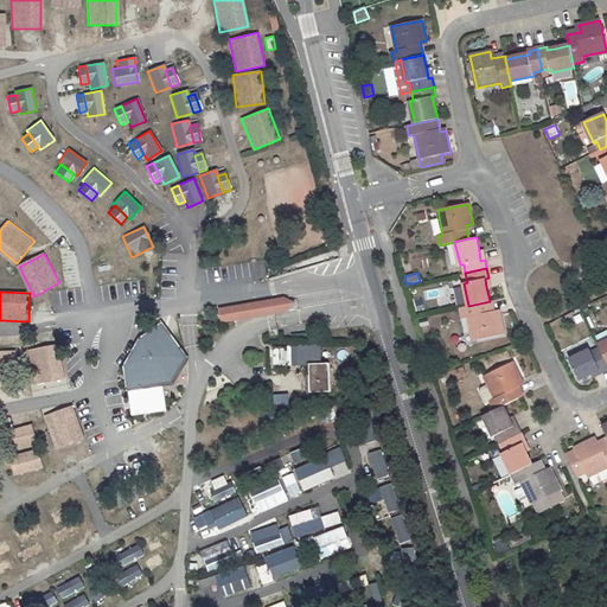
[(270,300),(218,308),(219,323),(273,313),(285,312),(294,302),(283,298),(270,300)]
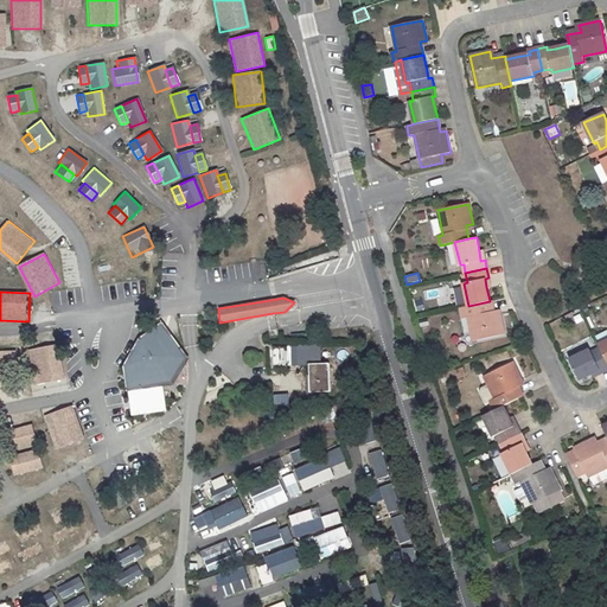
[(468,306),(460,308),(462,319),(467,318),(473,343),(505,336),(500,313),(493,315),(490,301),(468,306)]
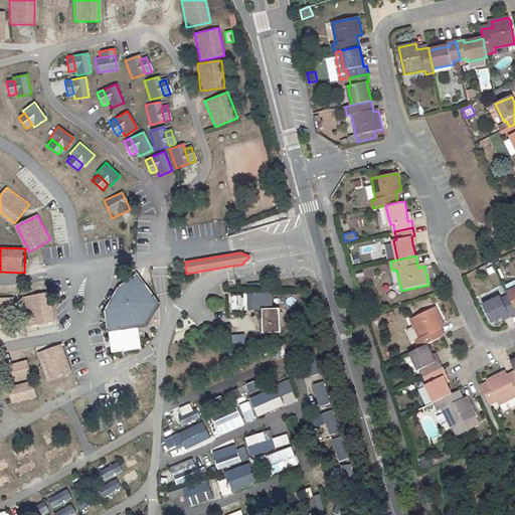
[(500,277),(511,273),(508,265),(497,270),(500,277)]
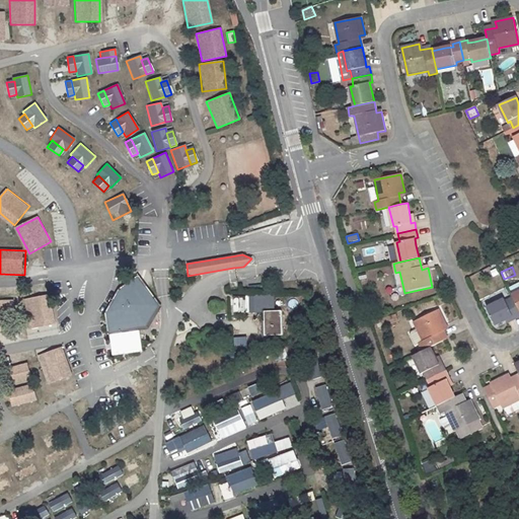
[(121,290),(107,313),(110,334),(140,329),(150,327),(163,306),(140,277),(121,290)]
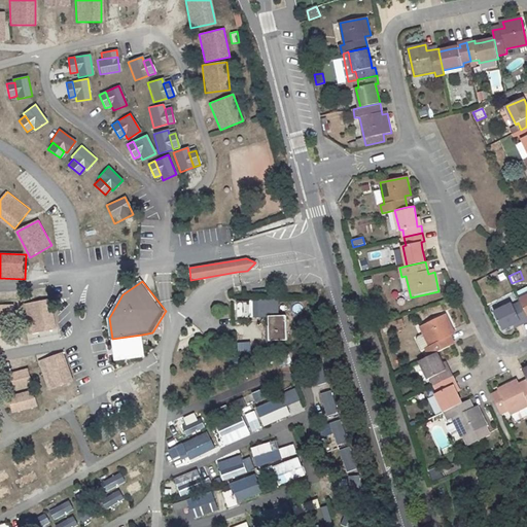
[(277,300),(252,300),(252,317),(270,317),(278,317),(277,300)]
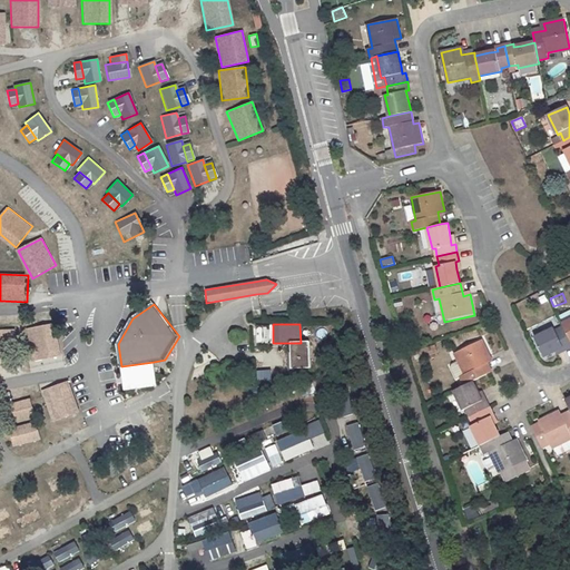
[(56,325),(29,331),(36,361),(62,355),(56,325)]
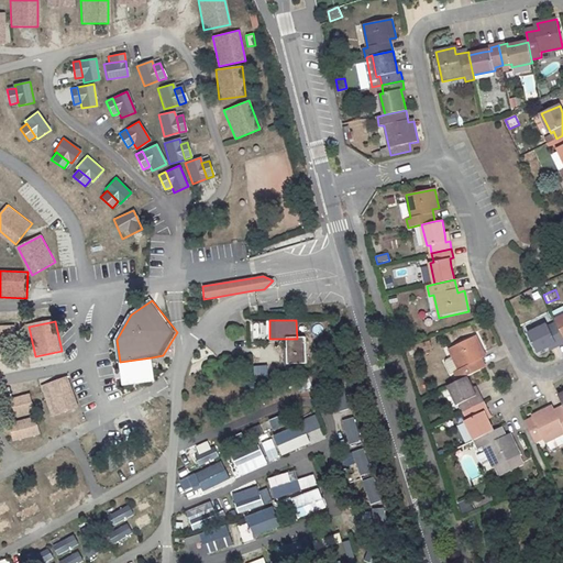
[(548,324),(529,334),(538,352),(550,346),(556,343),(558,345),(562,342),(562,334),(558,322),(549,327),(548,324)]
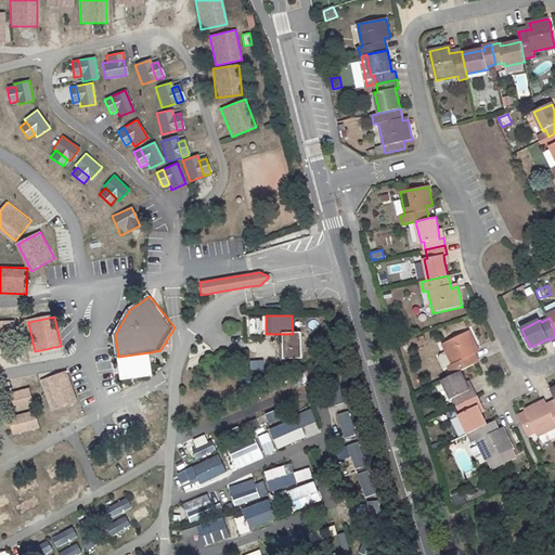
[(0,339),(16,339),(15,322),(0,322),(0,339)]
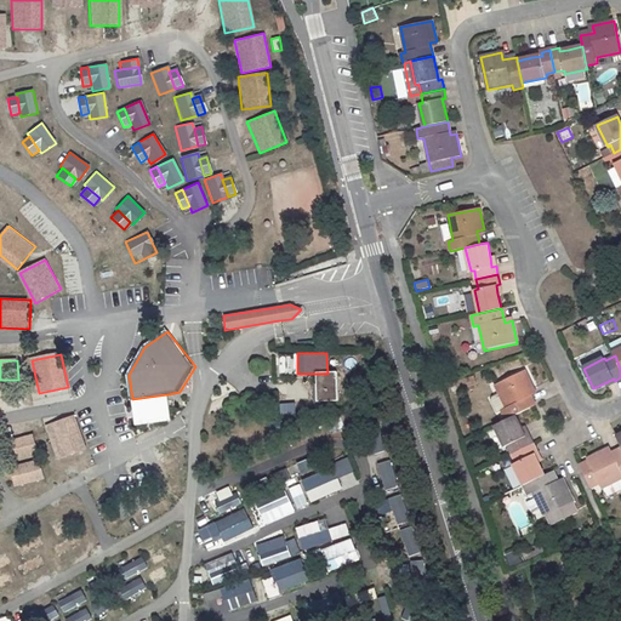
[(525,370),(495,385),(507,408),(502,410),(507,419),(516,415),(535,405),(529,393),(535,389),(525,370)]
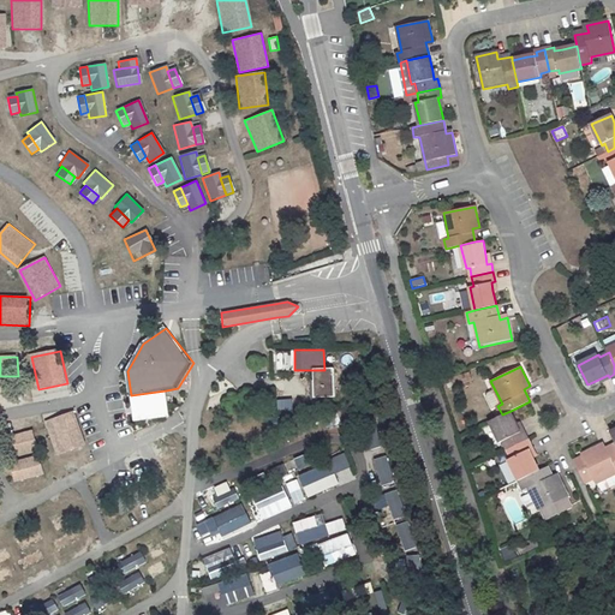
[(324,370),(315,370),(316,398),(335,398),(334,369),(324,370)]
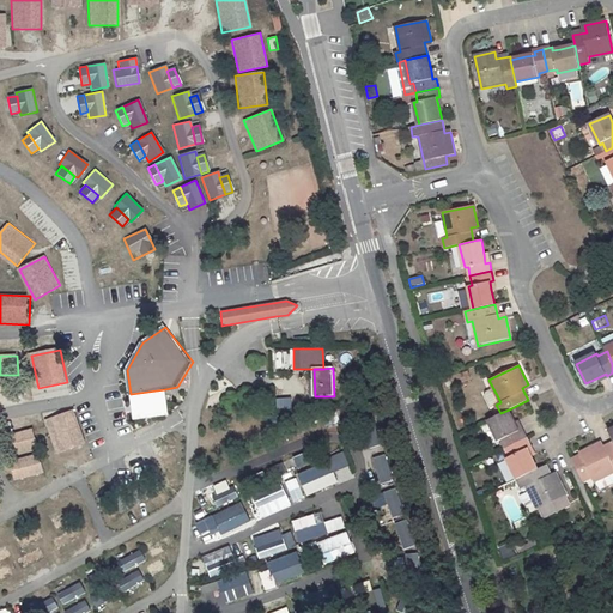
[(468,369),(453,375),(456,383),(472,377),(468,369)]
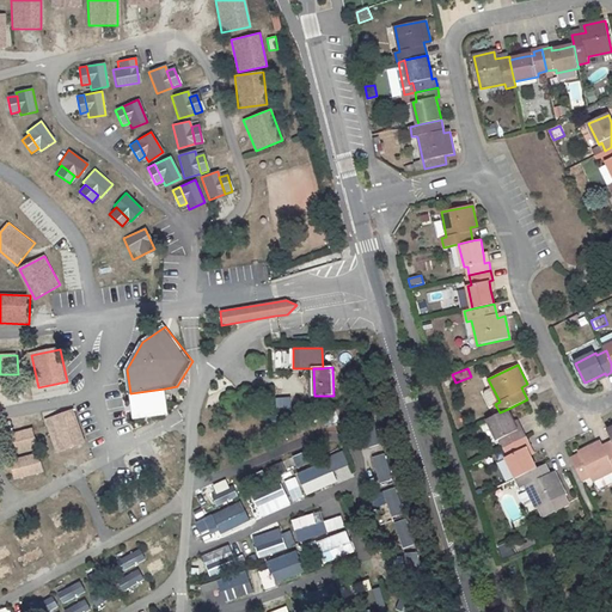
[(165,389),(130,393),(134,418),(169,414),(165,389)]
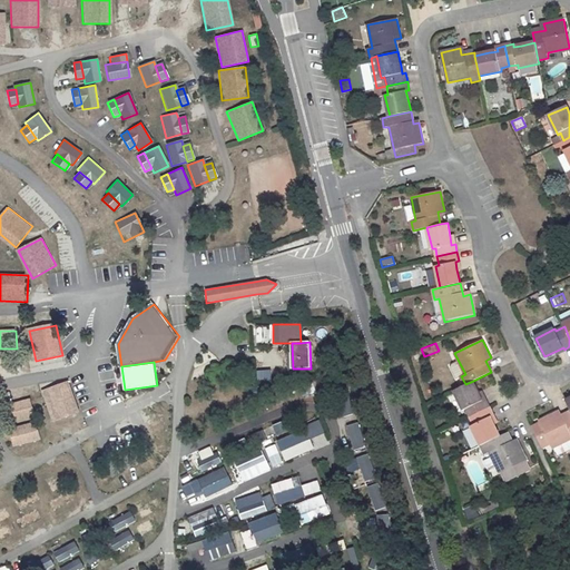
[(465,384),(454,391),(463,411),(465,410),(470,416),(489,406),(485,400),(482,402),(479,393),(473,381),(465,384)]
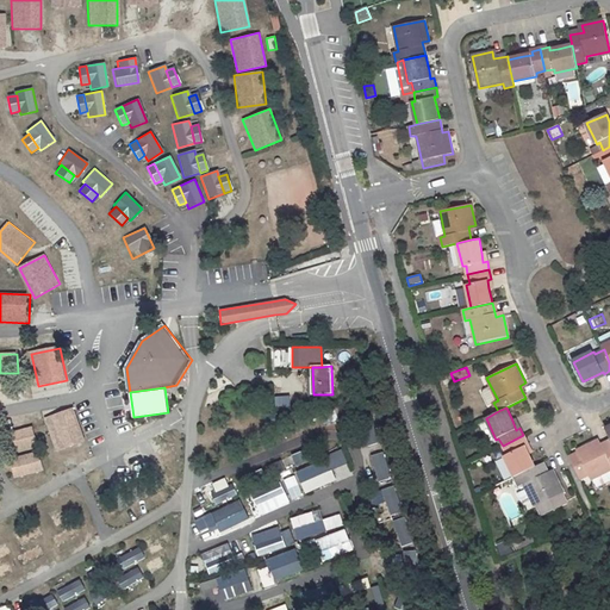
[(74,409),(47,418),(57,450),(85,441),(74,409)]
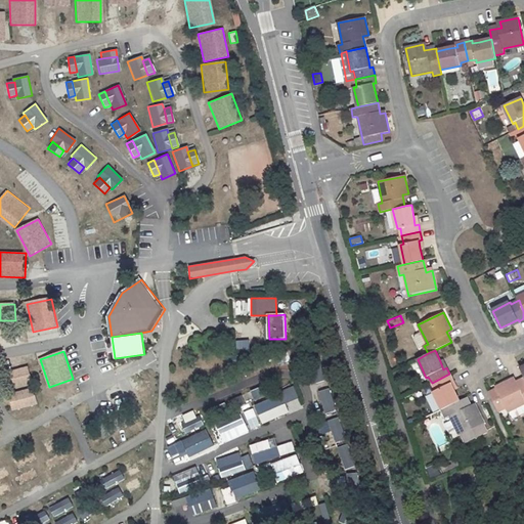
[(32,384),(29,368),(6,373),(9,388),(32,384)]
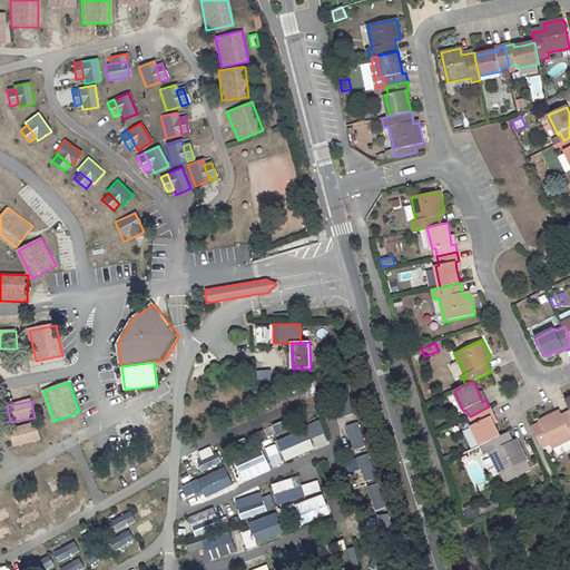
[(494,424),(491,418),(493,415),(489,406),(470,416),(473,425),(471,426),(481,445),(500,436),(494,424)]
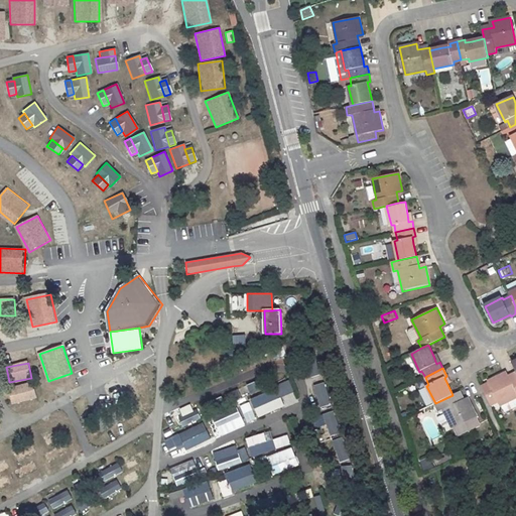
[(505,372),(488,381),(489,383),(482,386),(491,405),(498,402),(500,406),(515,397),(515,373),(508,378),(505,372)]
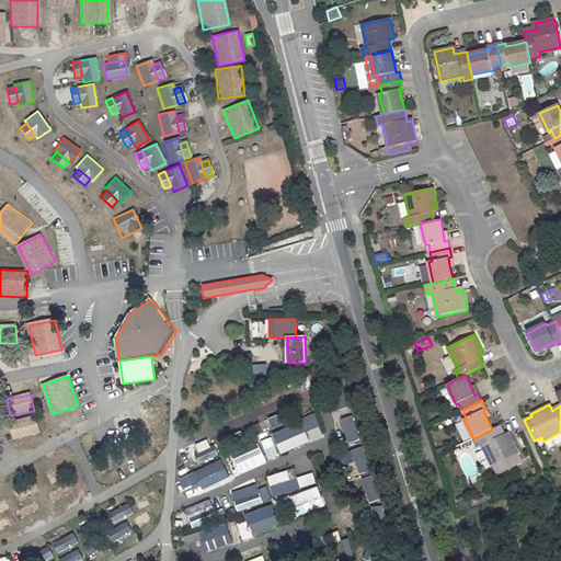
[(272,427),(283,424),(279,415),(268,419),(272,427)]
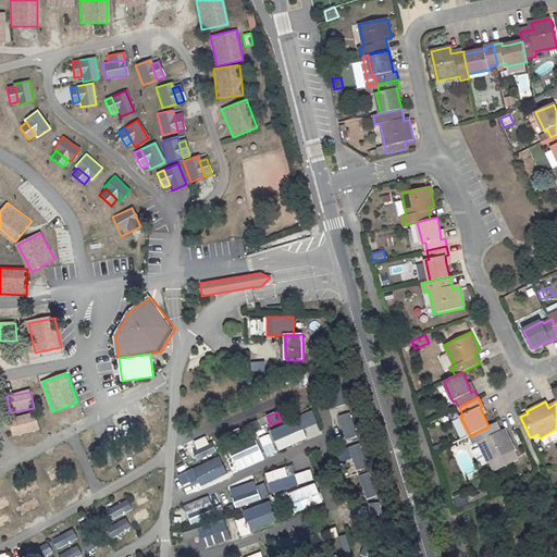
[(42,429),(37,413),(14,420),(19,436),(42,429)]
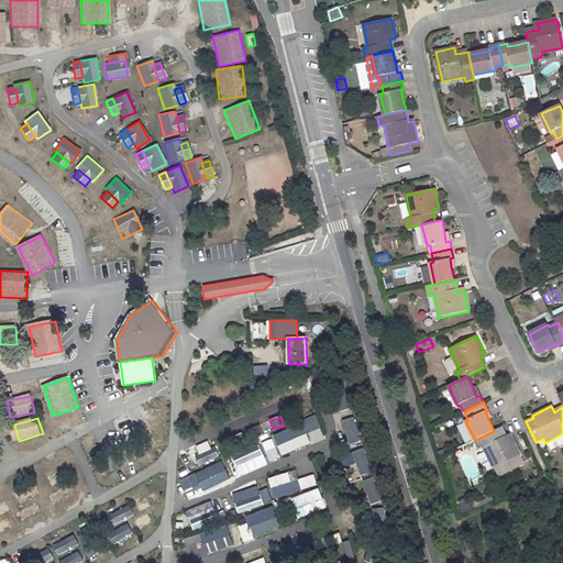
[(353,418),(341,421),(349,445),(361,441),(353,418)]
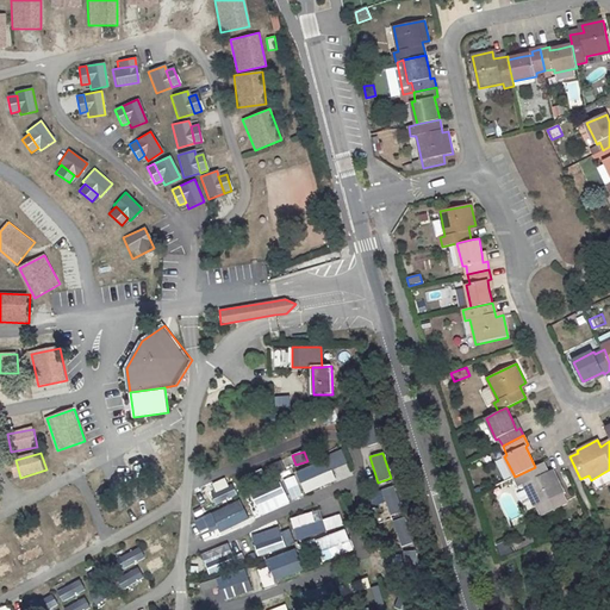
[(535,467),(515,477),(520,486),(523,485),(534,508),(536,506),(541,516),(567,504),(562,493),(564,492),(554,472),(548,475),(542,464),(535,467)]
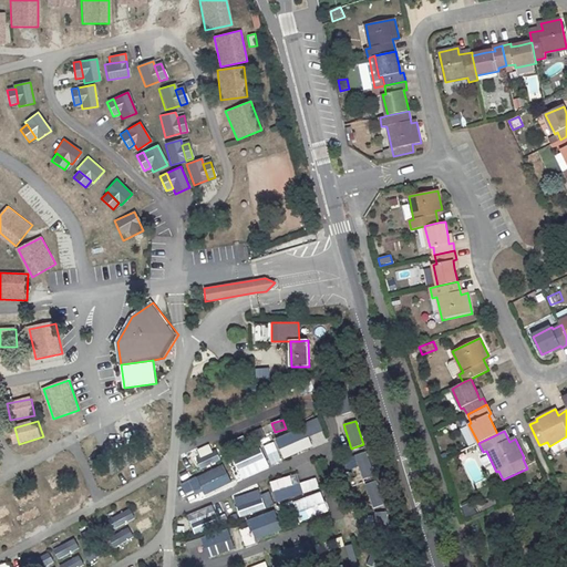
[(272,442),(263,446),(271,465),(281,461),(272,442)]
